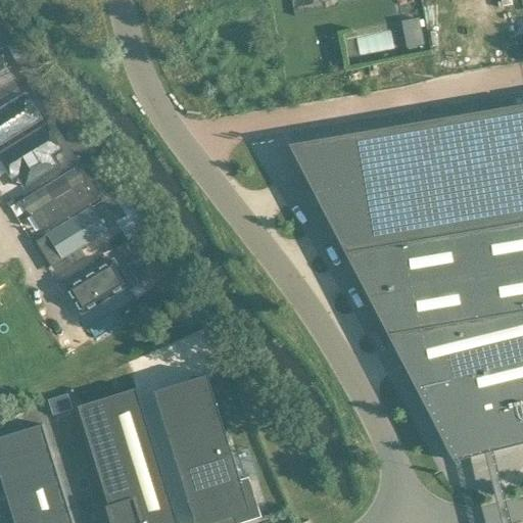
[(0,49),(14,41),(0,16),(0,49)]
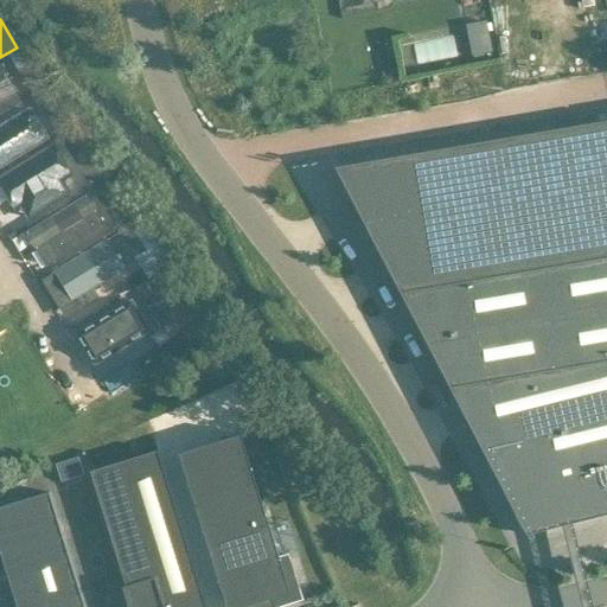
[(465,26),(471,57),(492,53),(486,23),(465,26)]
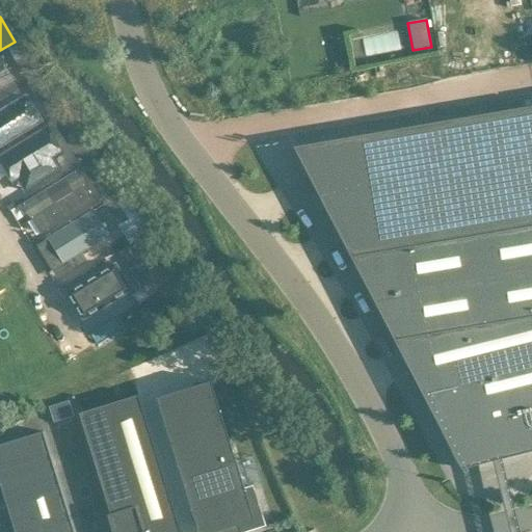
[(16,61),(29,82),(40,76),(26,54),(16,61)]
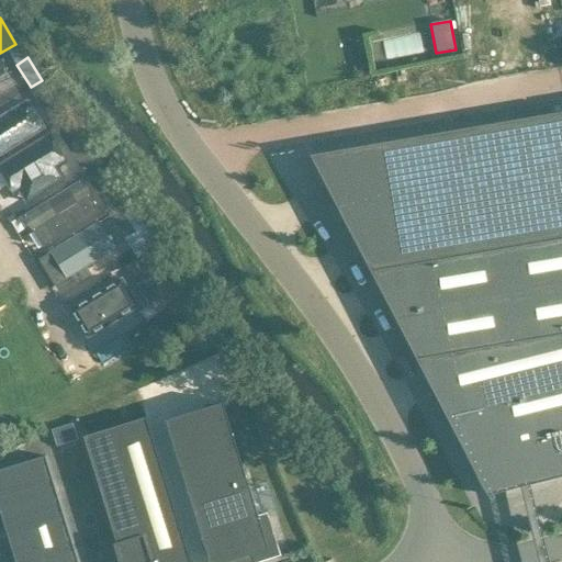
[(1,58),(0,58),(0,105),(19,93),(13,83),(15,82),(1,58)]
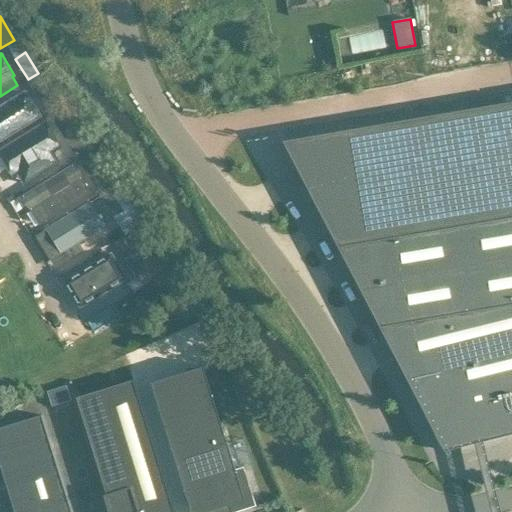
[(36,93),(49,114),(74,154),(81,150),(83,153),(88,150),(90,153),(97,148),(94,143),(97,142),(90,130),(87,132),(81,122),(72,128),(46,87),(36,93)]
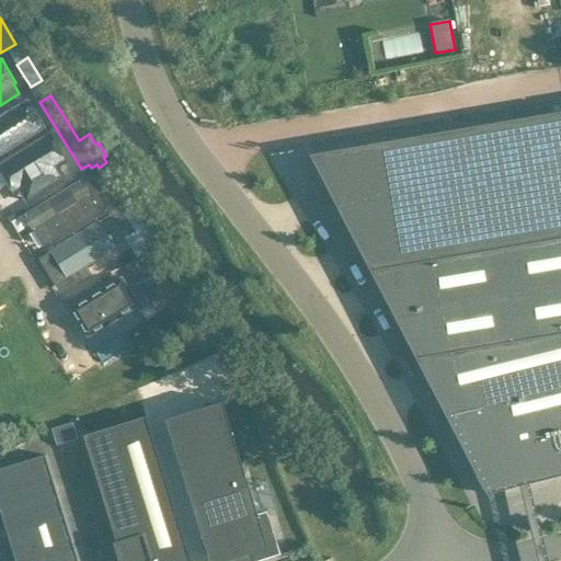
[(0,156),(46,128),(29,100),(0,116),(0,156)]
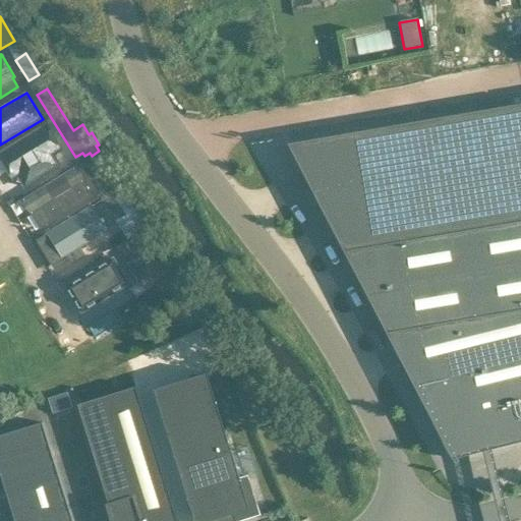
[(520,104),(288,145),(452,460),(520,443),(520,104)]
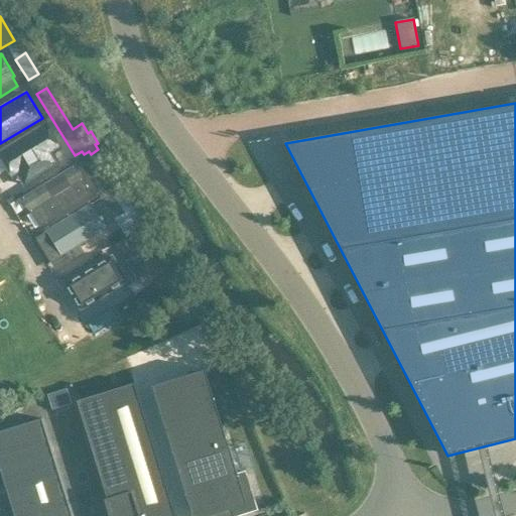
[(0,151),(0,160),(12,179),(17,175),(24,186),(59,164),(52,154),(61,148),(46,123),(0,151)]
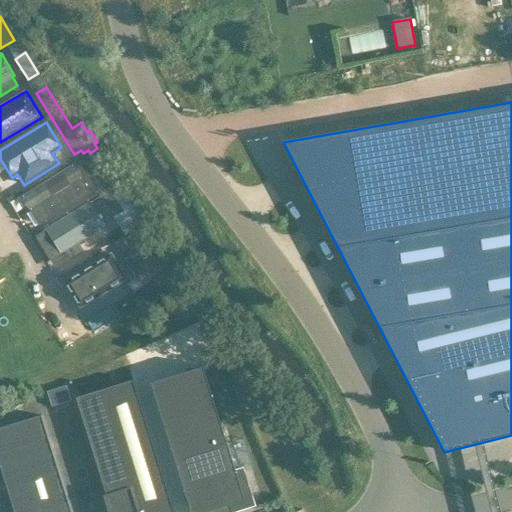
[(78,159),(92,184),(95,182),(103,177),(94,163),(88,153),(78,159)]
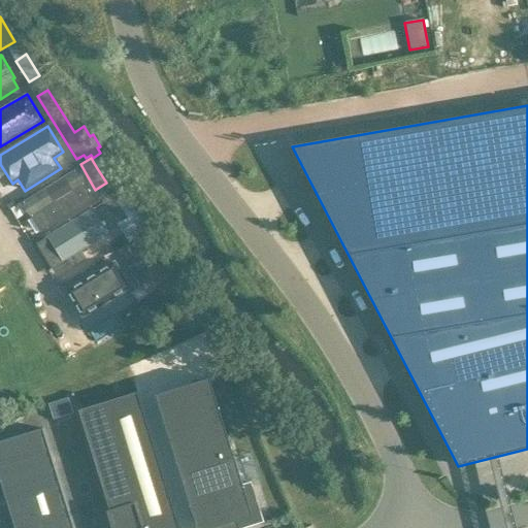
[(105,163),(97,168),(106,183),(98,188),(104,199),(112,194),(121,189),(105,163)]
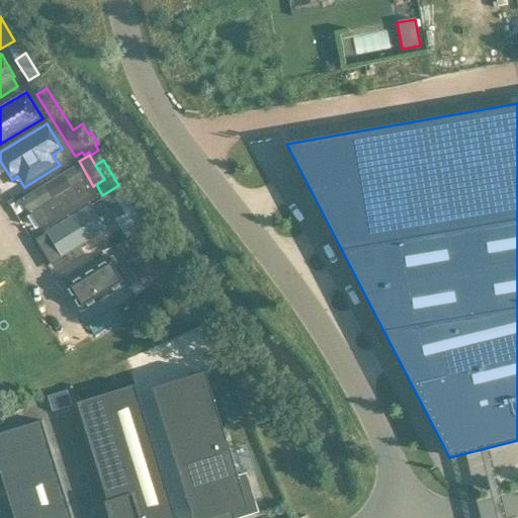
[(54,179),(21,199),(28,209),(40,228),(61,216),(92,195),(74,166),(54,179)]
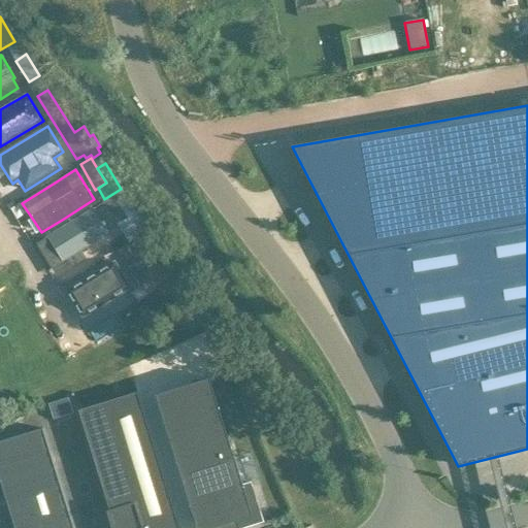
[(102,200),(124,235),(144,223),(128,195),(117,201),(112,194),(104,199),(102,200)]
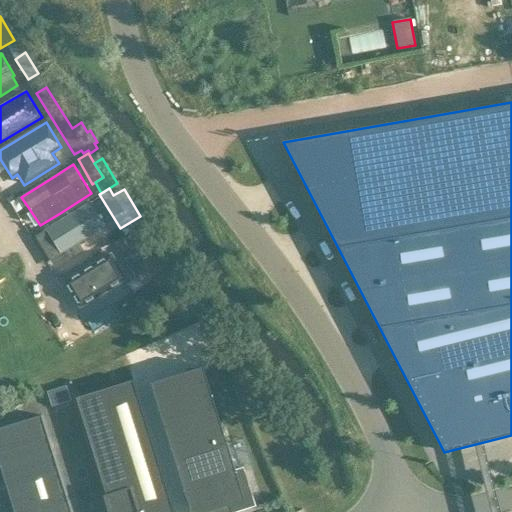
[(46,231),(37,237),(51,259),(60,253),(65,261),(83,250),(78,243),(104,227),(90,203),(46,230),(46,231)]
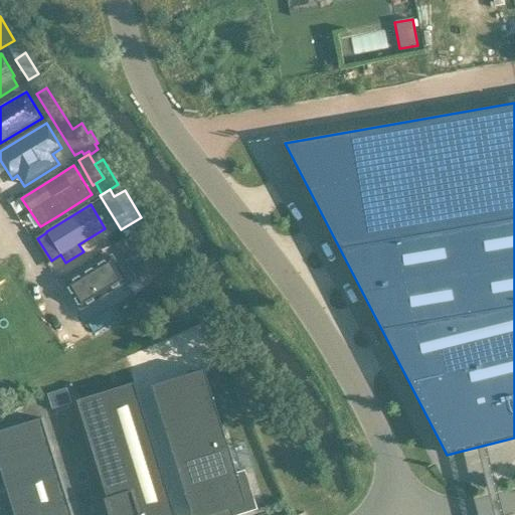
[(115,244),(136,279),(146,273),(125,238),(115,244)]
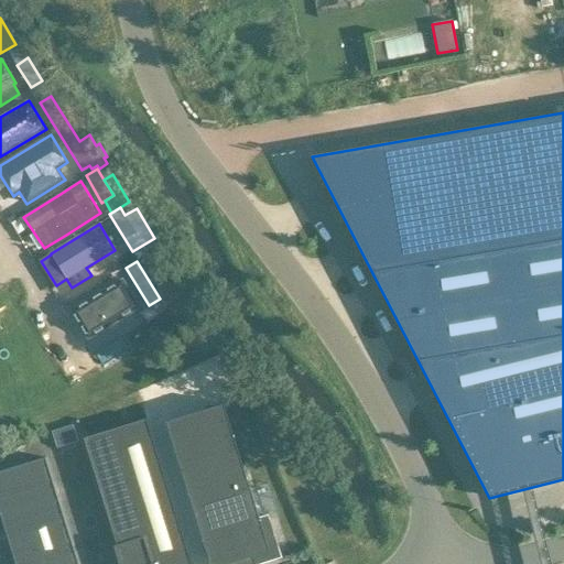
[(72,312),(88,338),(139,307),(121,280),(72,312)]
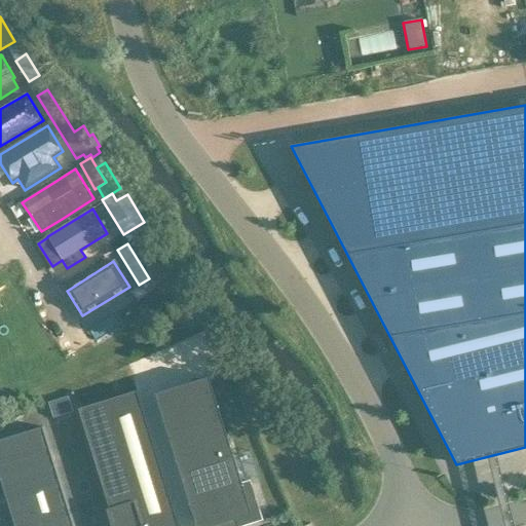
[(147,359),(132,360),(134,382),(149,380),(147,359)]
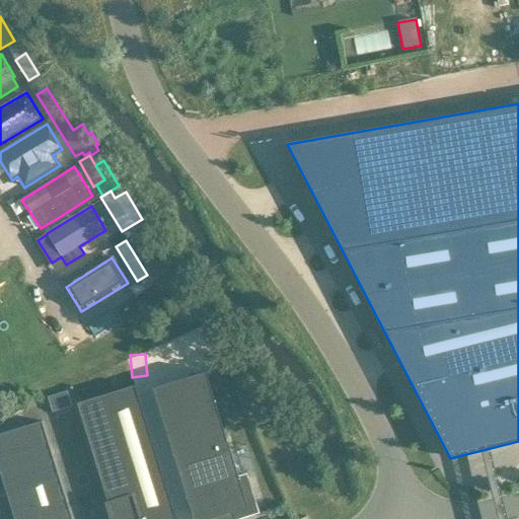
[(153,388),(193,518),(211,518),(231,513),(232,518),(239,518),(258,513),(246,474),(236,477),(204,373),(153,388)]
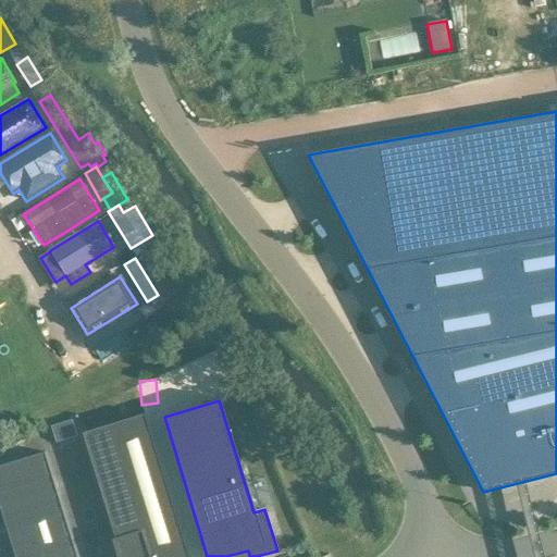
[(115,539),(112,540),(118,556),(188,556),(145,415),(83,433),(115,539)]
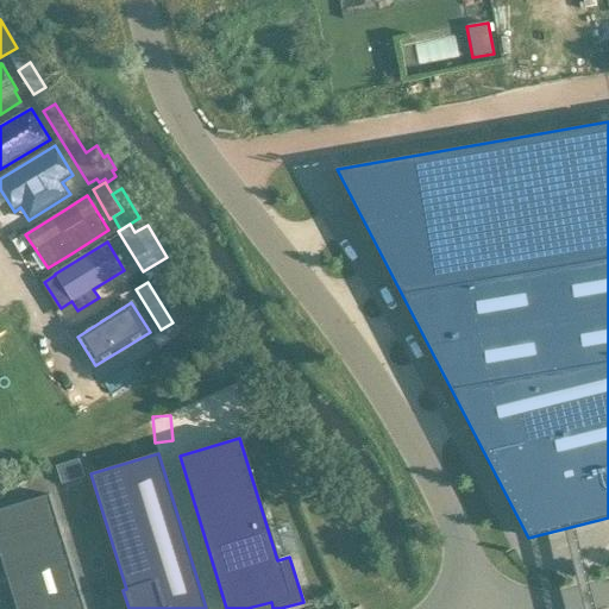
[(79,459),(56,466),(62,483),(83,477),(79,459)]
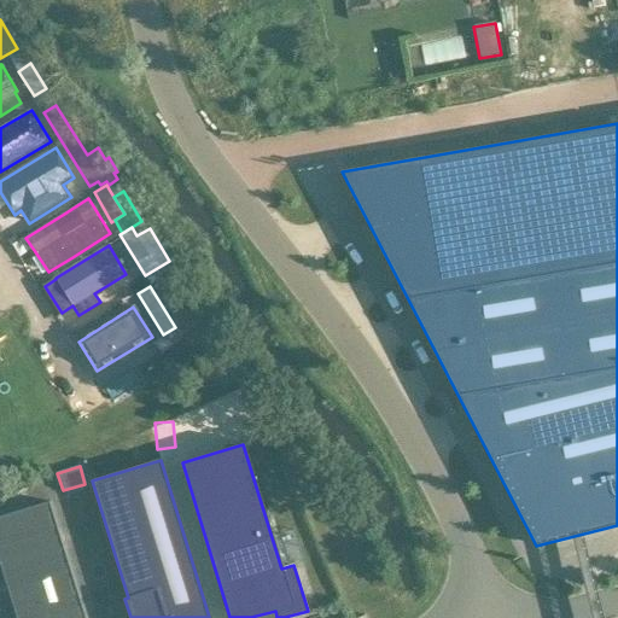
[(86,617),(51,502),(0,517),(0,560),(16,611),(6,614),(7,617),(86,617)]
